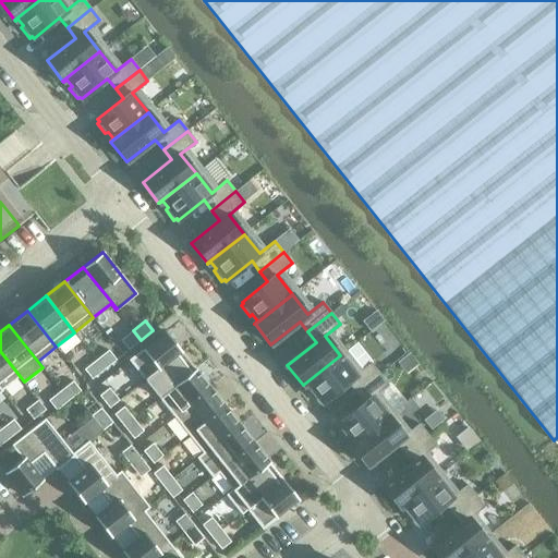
[(141,340),(133,330),(120,339),(129,349),(141,340)]
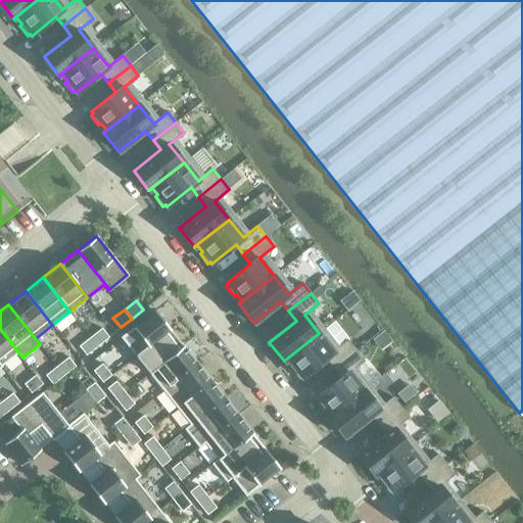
[(122,337),(135,355),(170,328),(155,311),(122,337)]
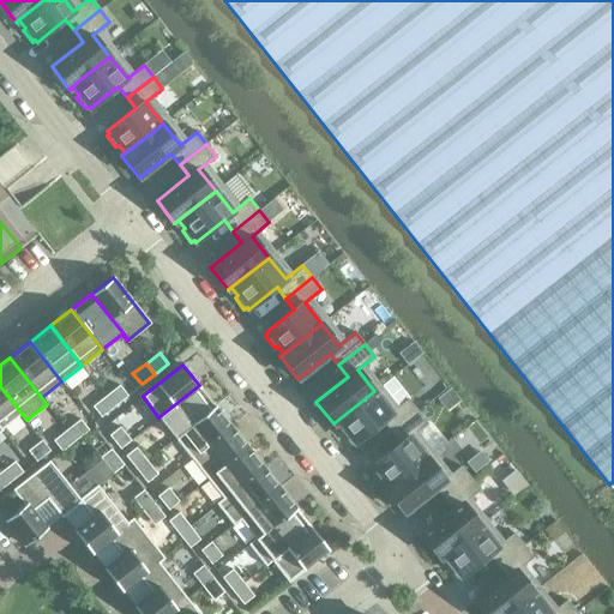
[(119,385),(106,395),(114,405),(127,395),(119,385)]
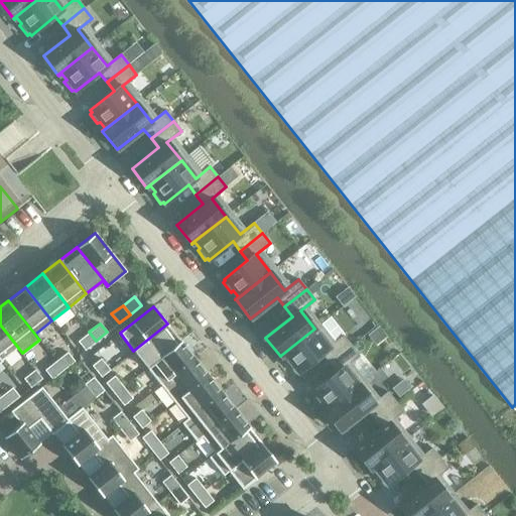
[(133,351),(147,368),(180,341),(167,324),(133,351)]
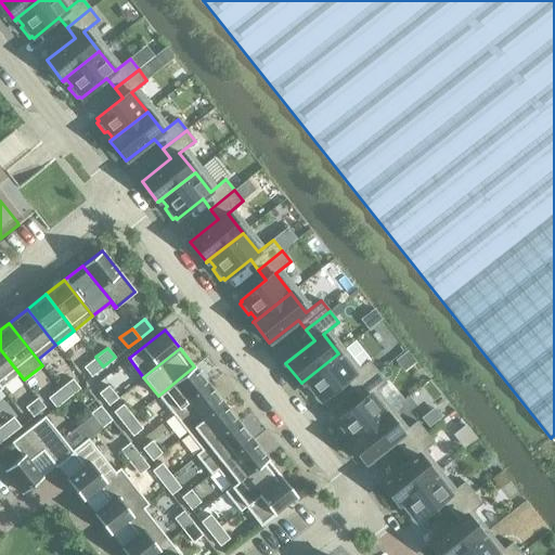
[(0,387),(0,388),(18,374),(23,381),(24,379),(0,349),(0,387)]
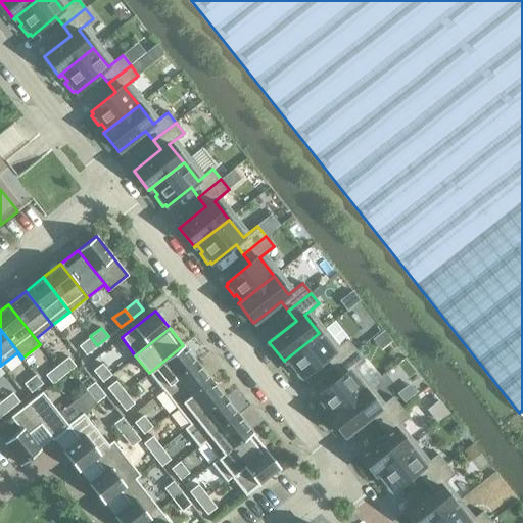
[(333,351),(319,333),(284,361),(284,362),(287,360),(292,366),(290,368),(298,378),(300,376),(301,378),(326,359),(333,368),(355,350),(347,340),(333,351)]
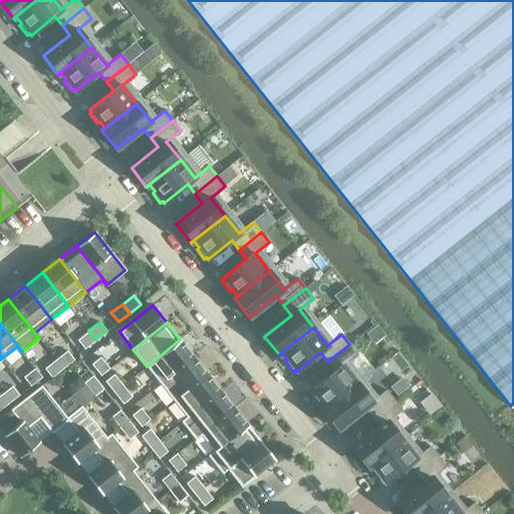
[(84,348),(95,339),(88,330),(77,339),(84,348)]
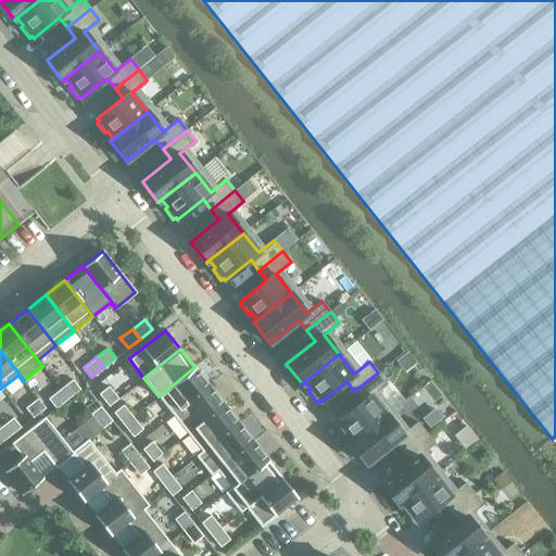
[(159,396),(173,415),(209,386),(194,367),(159,396)]
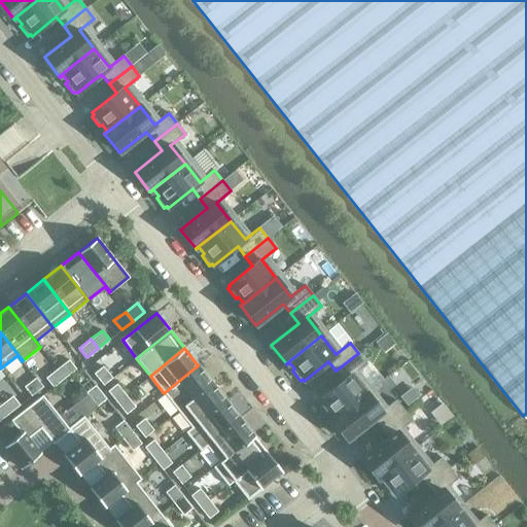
[(366,363),(358,353),(336,371),(344,381),(319,399),(320,401),(318,403),(326,414),(328,412),(334,418),(330,420),(331,421),(366,393),(352,375),(366,363)]
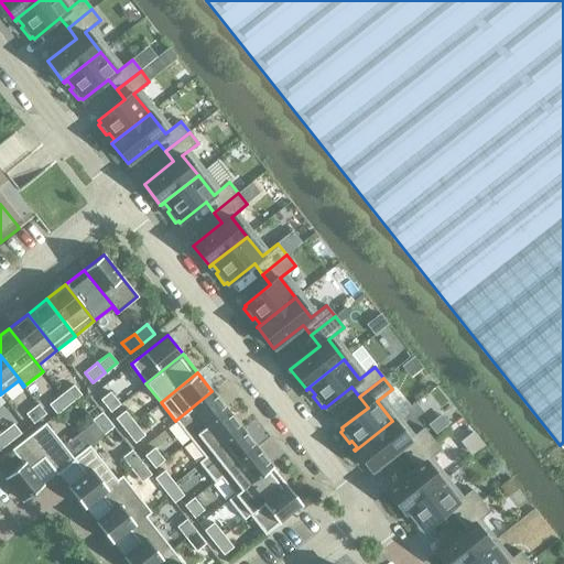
[(73,384),(61,394),(68,404),(82,394),(73,384)]
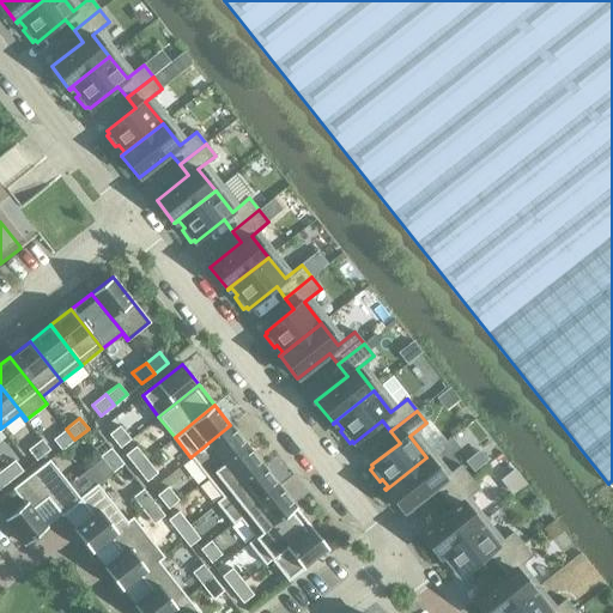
[(109,434),(120,448),(131,438),(120,425),(109,434)]
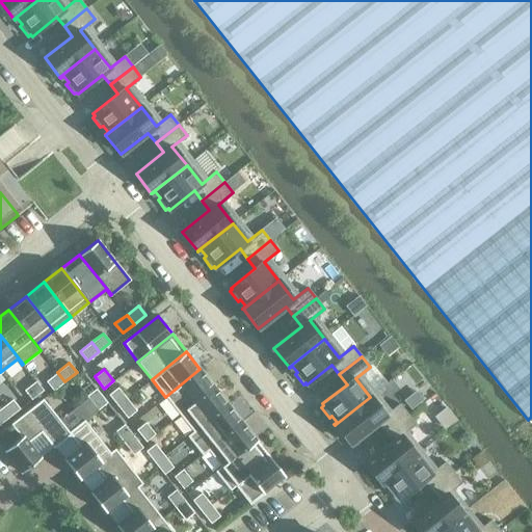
[(200,369),(165,397),(180,415),(214,387),(200,369)]
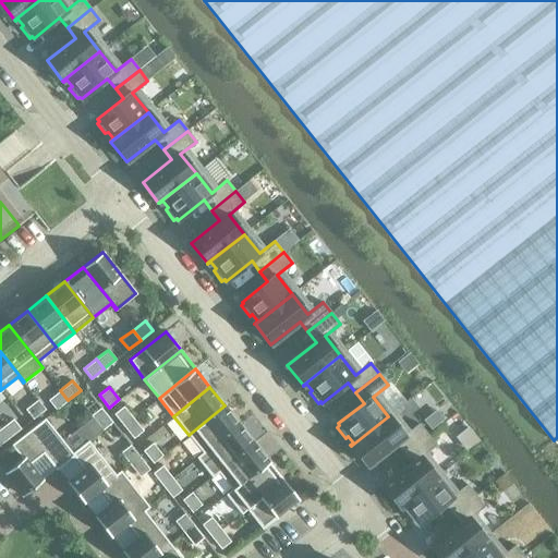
[(68,400),(60,390),(48,400),(56,410),(68,400)]
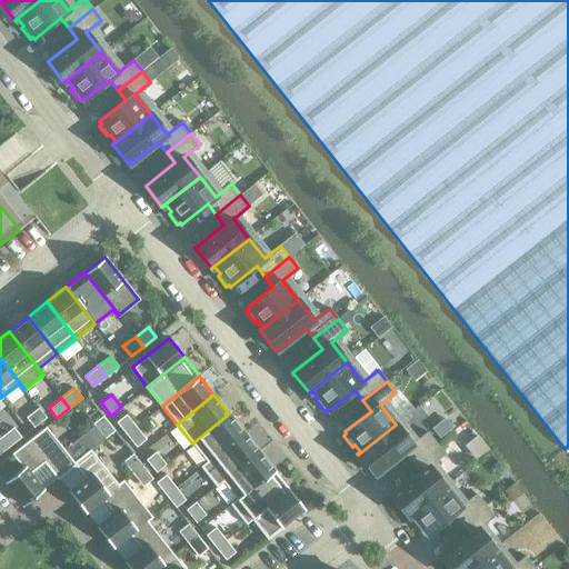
[(47,418),(46,417),(38,408),(26,418),(33,428),(47,418)]
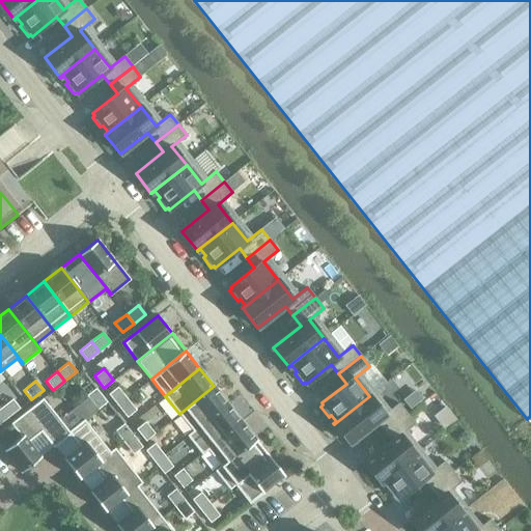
[(117,386),(108,393),(117,406),(127,397),(117,386)]
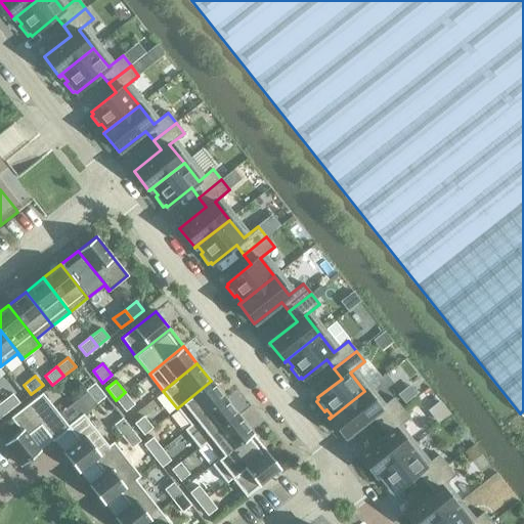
[(211,381),(177,408),(190,425),(184,430),(224,398),(211,381)]
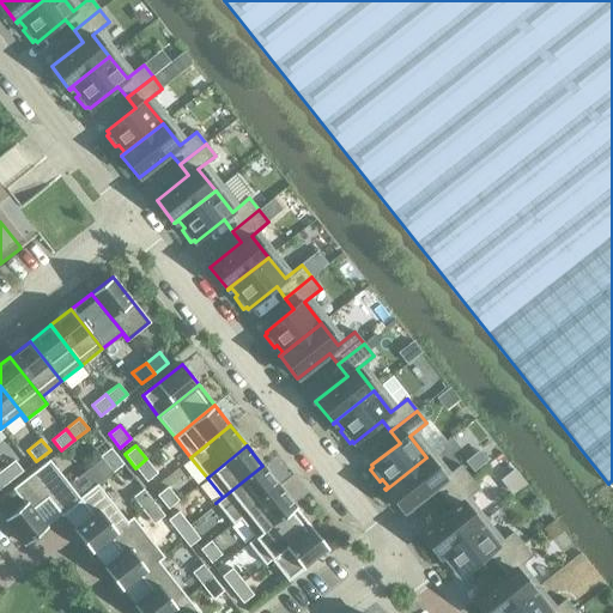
[(113,472),(122,463),(110,448),(99,456),(113,472)]
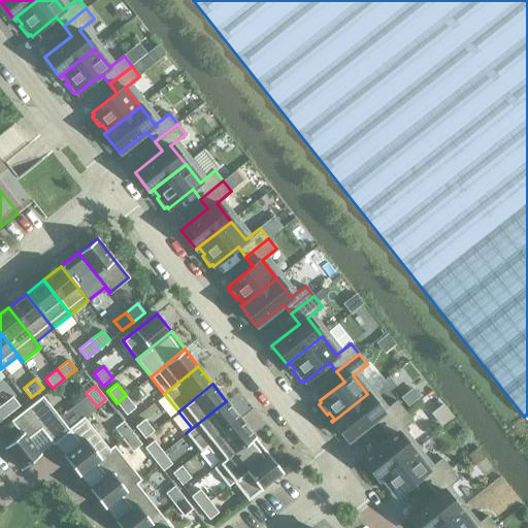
[(367,394),(332,422),(348,441),(374,420),(382,429),(404,411),(396,401),(382,413),(367,394)]
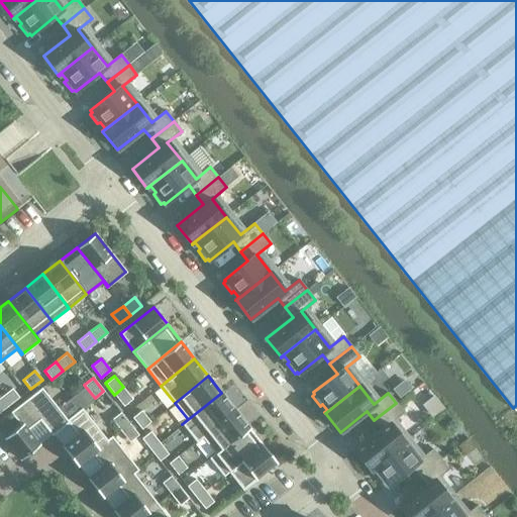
[(114,395),(123,406),(132,399),(123,387),(114,395)]
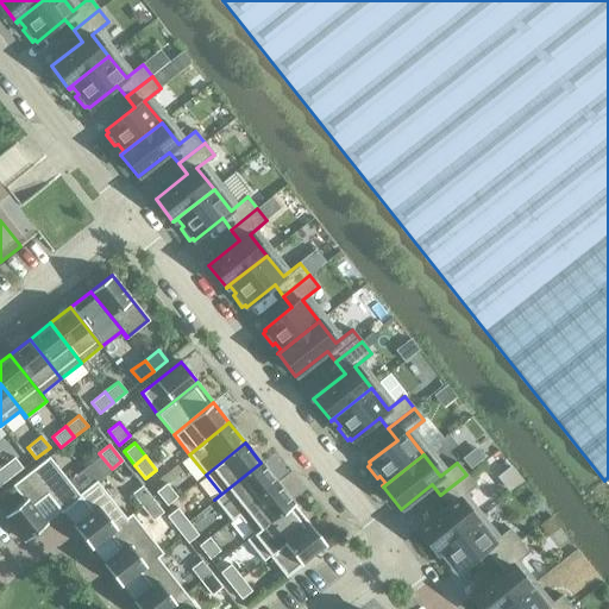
[(46,523),(45,522),(32,506),(46,494),(61,512),(80,497),(80,496),(79,495),(49,457),(12,485),(24,500),(5,515),(24,540),(46,523)]
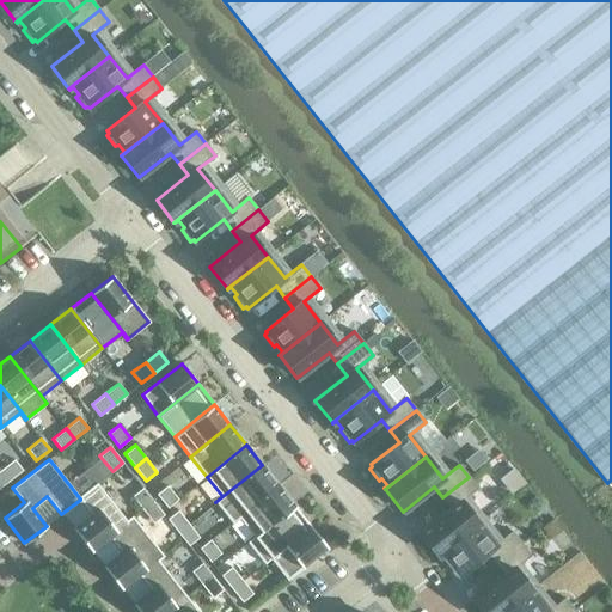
[(10,481),(23,471),(14,460),(0,470),(10,481)]
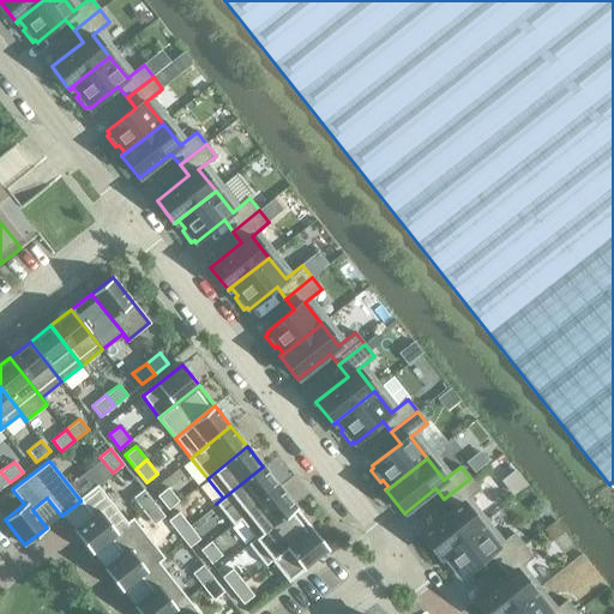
[(263,467),(216,504),(233,524),(280,487),(263,467)]
